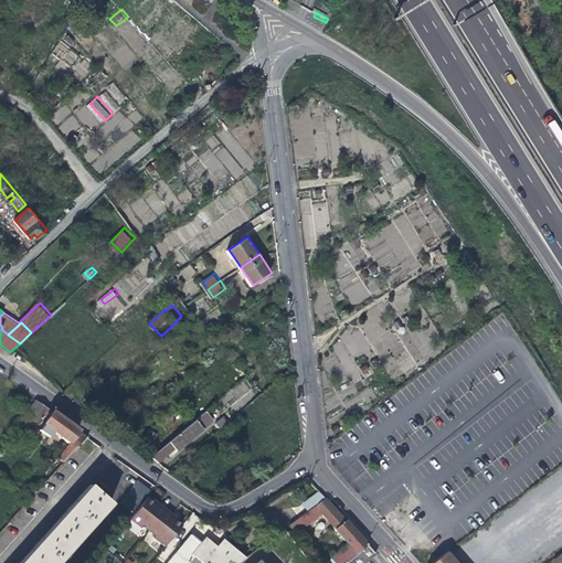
[(49,418),(41,428),(51,436),(55,431),(63,436),(71,442),(72,439),(74,442),(60,457),(66,461),(89,435),(59,414),(36,399),(13,428),(19,432),(22,428),(31,435),(38,427),(46,416),(49,418)]
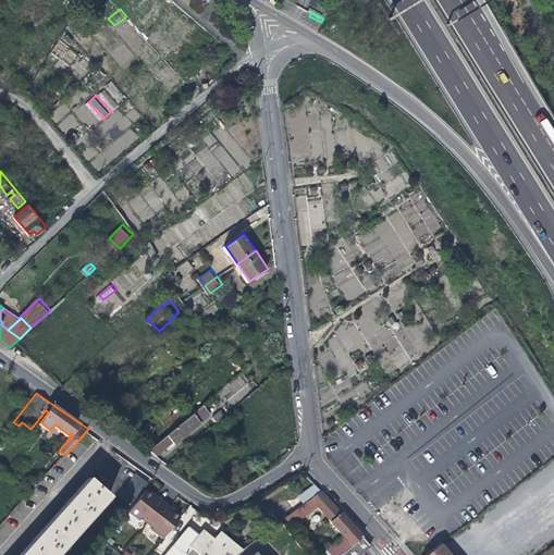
[(174,441),(176,443),(212,412),(205,404),(151,448),(159,456),(168,446),(168,445),(174,441)]
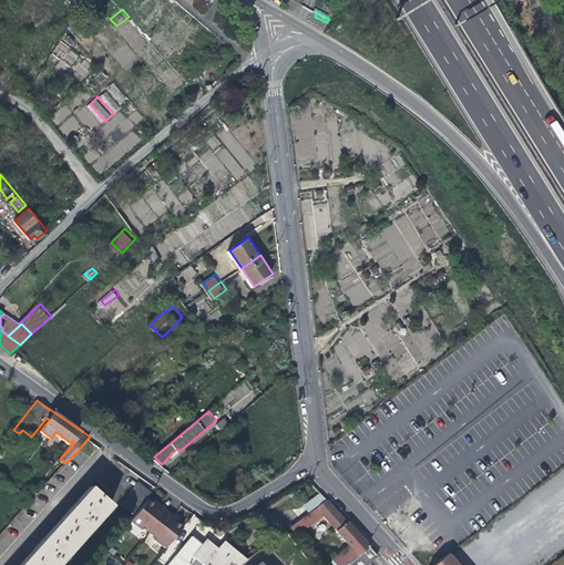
[(38,429),(41,430),(49,420),(47,418),(38,429)]
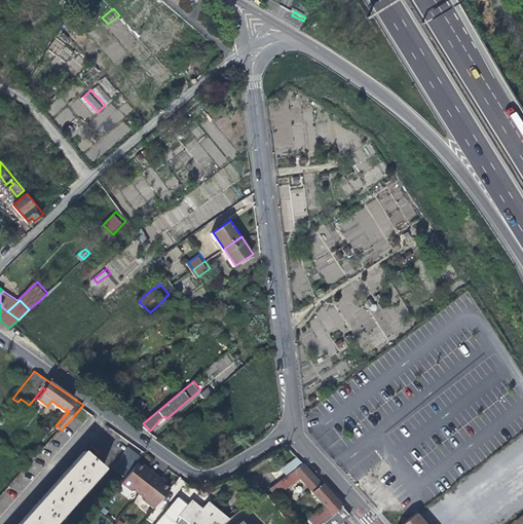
[(201,394),(206,398),(213,393),(209,387),(201,394)]
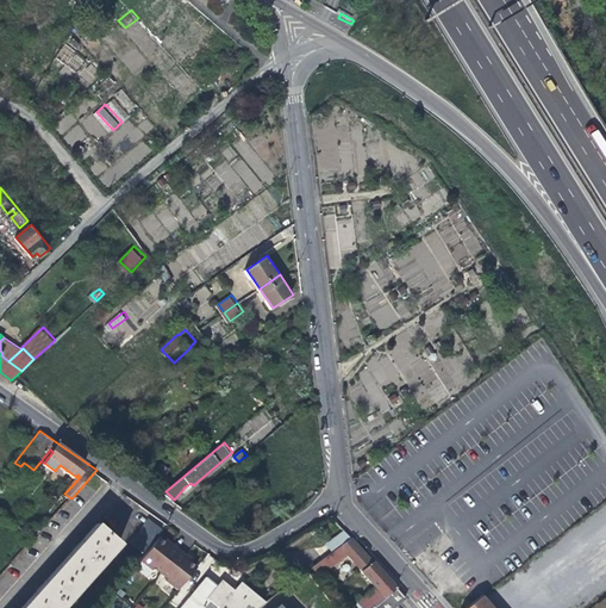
[(58,483),(68,471),(60,465),(55,471),(50,477),(58,483)]
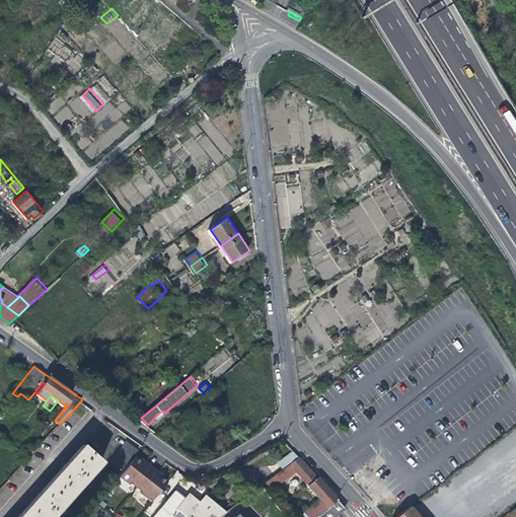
[(113,459),(123,468),(139,448),(129,440),(113,459)]
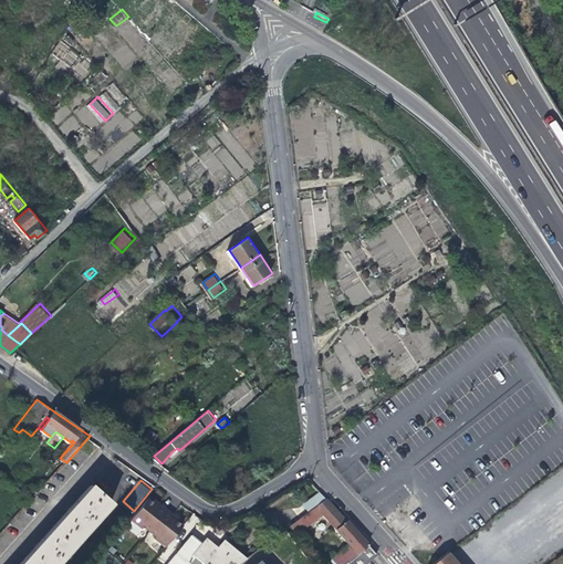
[(56,563),(112,503),(92,486),(71,509),(28,556),(20,563),(56,563)]
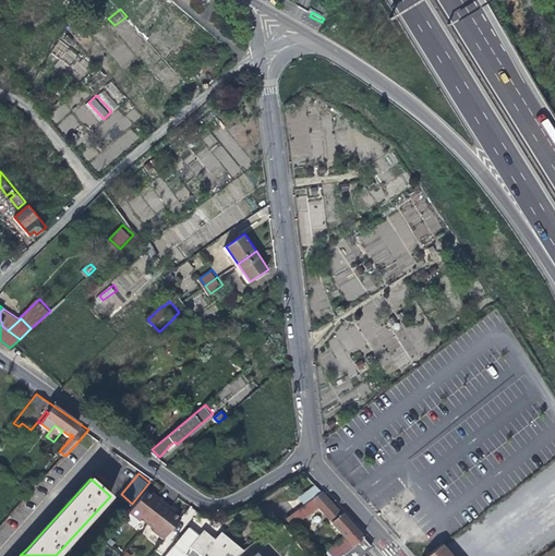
[(324,492),(318,486),(296,503),(300,509),(324,492)]
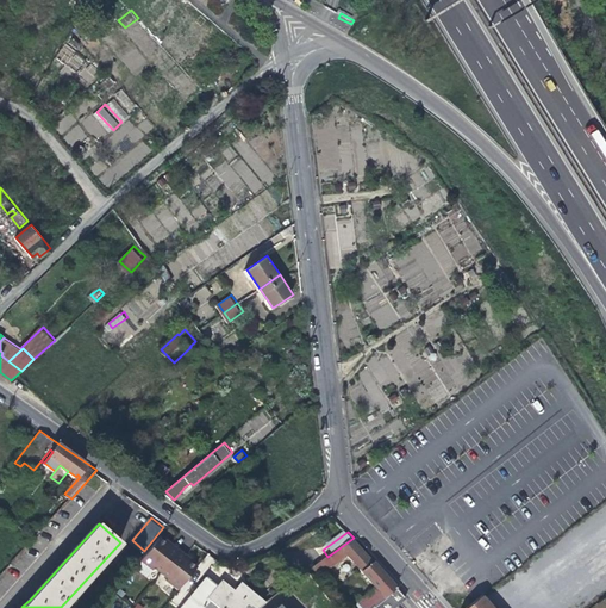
[(158,537),(141,559),(154,569),(155,566),(162,571),(180,548),(173,543),(170,546),(164,541),(158,537)]
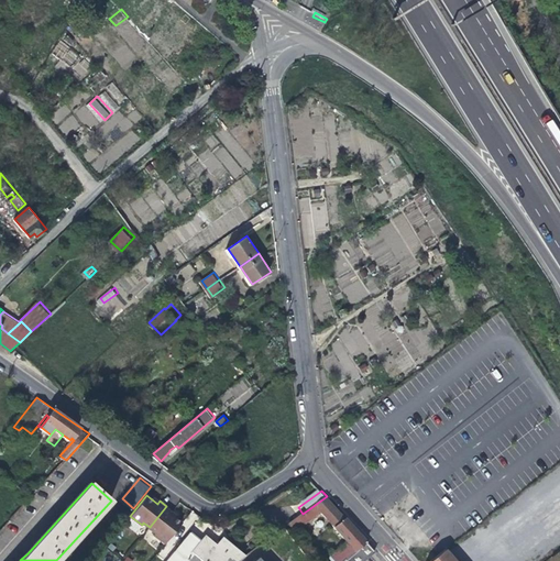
[(325,510),(337,527),(347,518),(333,503),(327,496),(303,514),(291,521),(296,530),(325,510)]
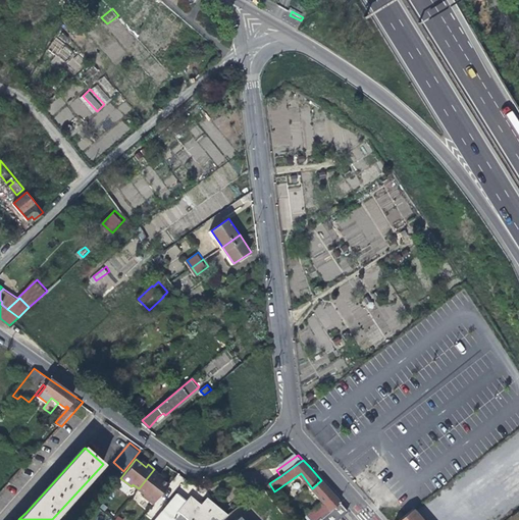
[(158,476),(160,473),(154,469),(139,488),(144,492),(142,495),(154,504),(169,484),(163,480),(158,476)]
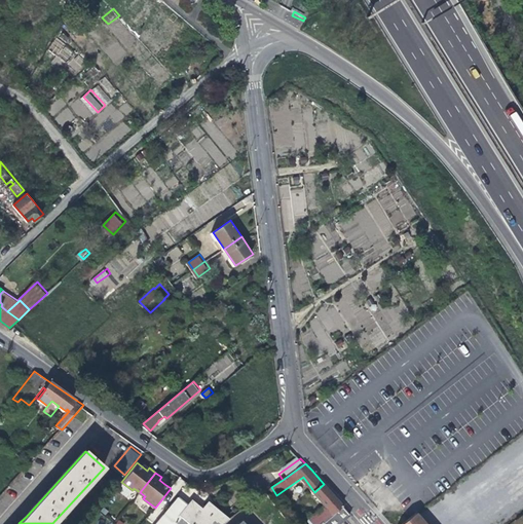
[(127,496),(133,490),(121,482),(116,488),(127,496)]
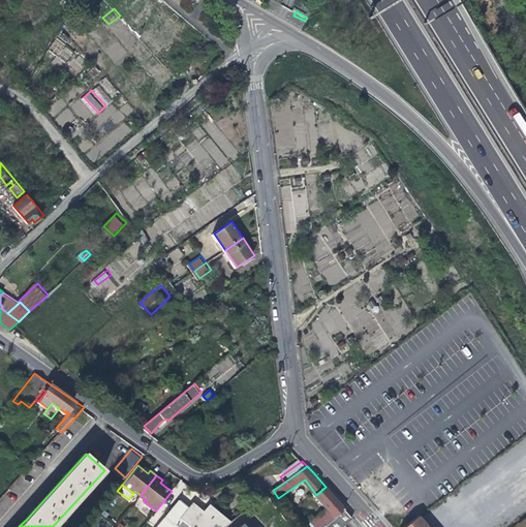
[(311,523),(314,526),(323,526),(345,508),(336,498),(326,487),(316,495),(329,508),(311,523)]
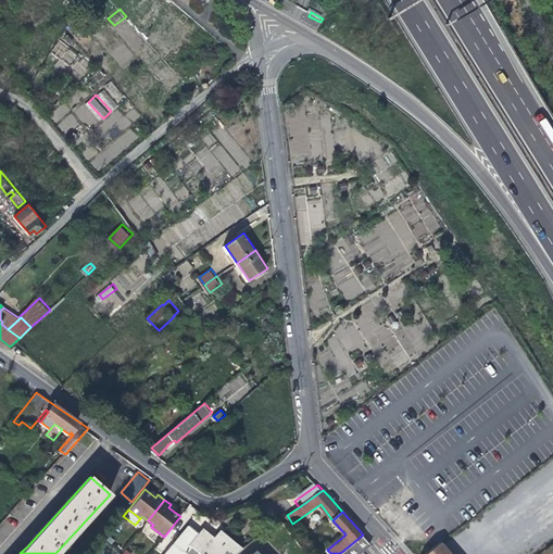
[(235,553),(242,549),(239,545),(240,544),(223,528),(214,538),(210,534),(203,528),(199,533),(189,525),(164,552),(165,553),(185,553),(191,546),(200,553),(235,553)]
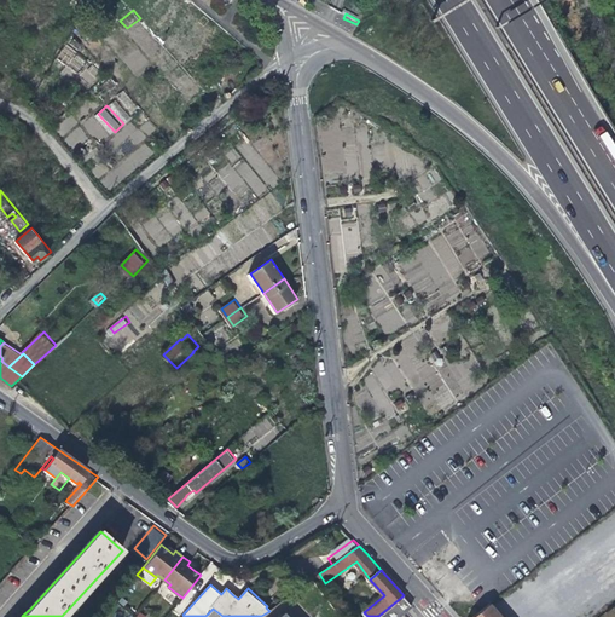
[(404,595),(378,616),(401,616),(407,612),(413,607),(404,595)]
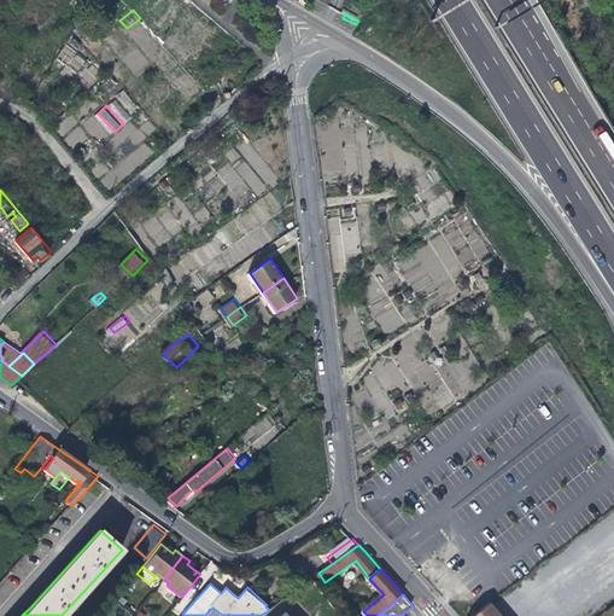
[(501,615),(490,603),(486,604),(472,615),(501,615)]
